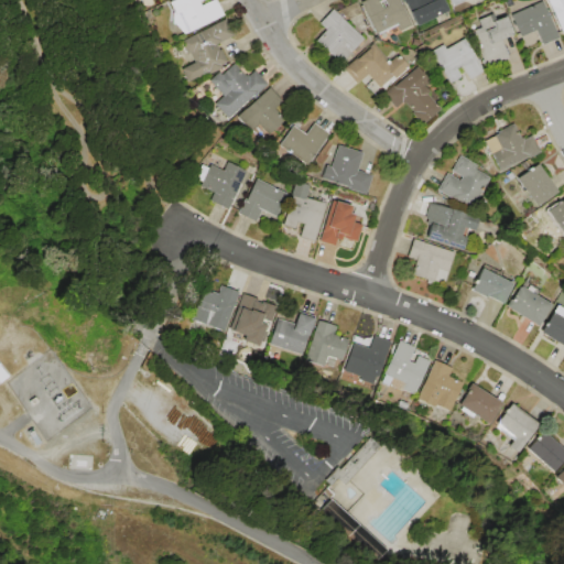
[(170,2),(174,0),(202,0),(198,2),(201,7),(213,0),(215,0),(223,14),(183,34),(180,30),(175,24),(172,24),(172,13),(174,12),(170,2)]
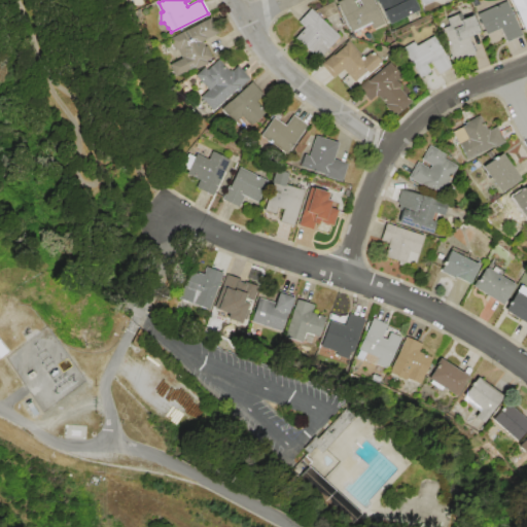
[(336,2),(340,0),(372,0),(383,24),(372,30),(370,25),(349,34),(336,2)]
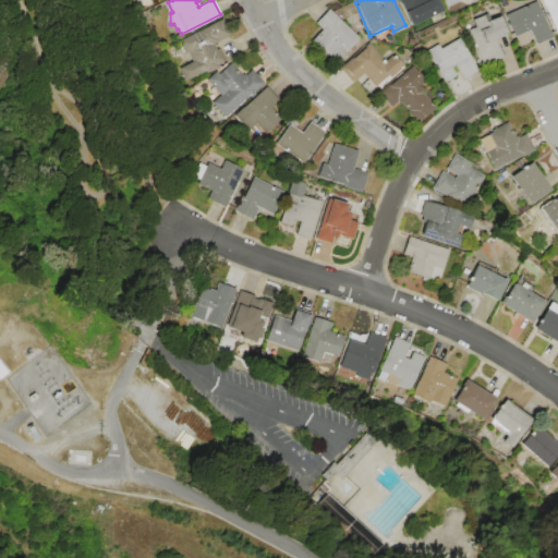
[(398,0),(437,0),(443,10),(410,25),(398,0)]
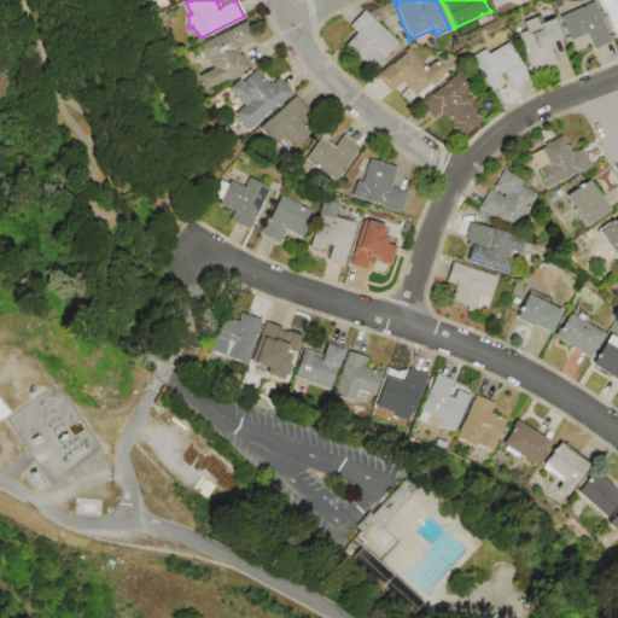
[(600,0),(617,0),(617,36),(616,38),(600,0)]
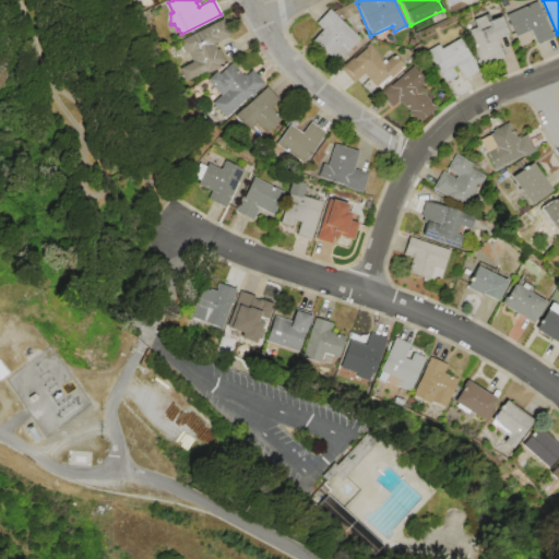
[(506,14),(537,1),(551,37),(535,44),(530,31),(515,37),(506,14)]
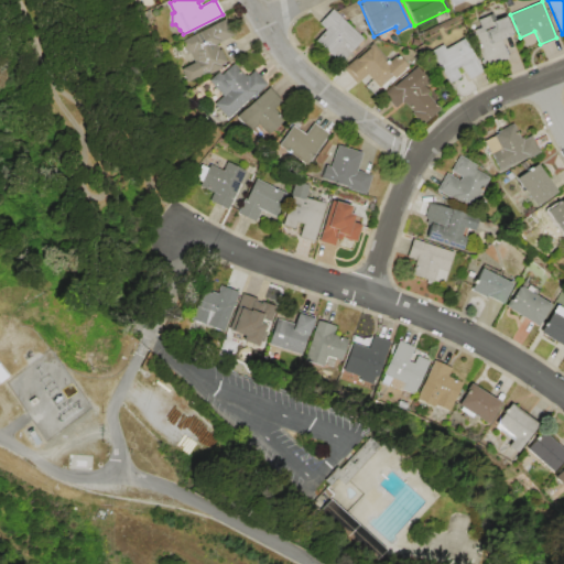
[(315,41),(325,30),(318,23),(332,9),(362,38),(339,62),(333,56),(332,57),(315,41)]
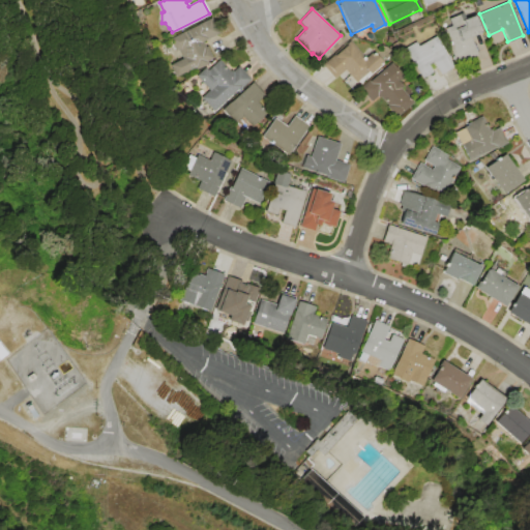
[(442,29),(451,26),(448,19),(463,12),(465,19),(474,16),(481,32),(470,37),(479,57),(458,66),(442,29)]
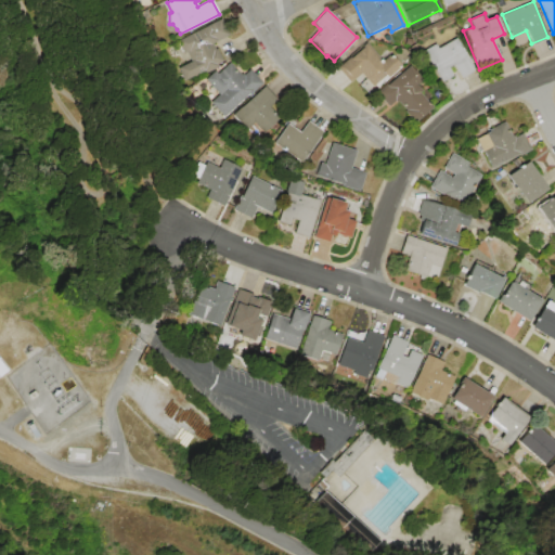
[(178,67),(190,62),(179,39),(222,18),(230,35),(213,43),(215,49),(216,49),(222,61),(217,64),(218,67),(206,73),(205,69),(184,79),(178,67)]
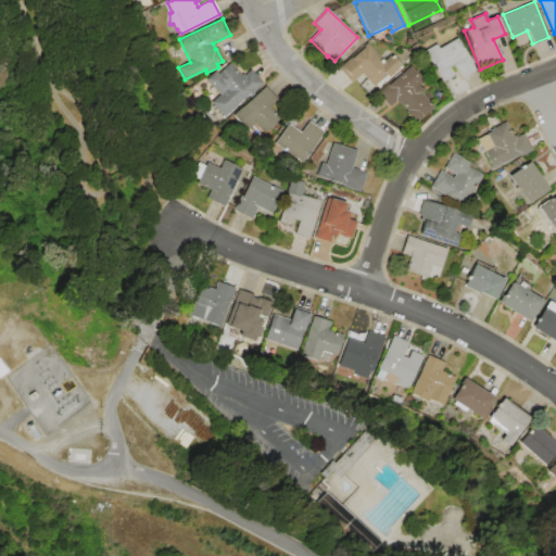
[(424,51),(437,43),(439,48),(457,38),(475,70),(462,77),(455,64),(449,67),(453,75),(441,81),(424,51)]
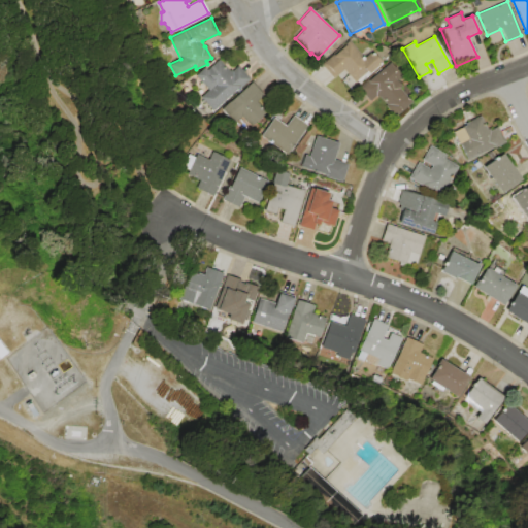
[(321,65),(330,58),(329,57),(332,54),(333,55),(345,44),(344,43),(349,40),(363,58),(369,53),(370,54),(373,52),(383,62),(369,73),(366,70),(353,81),(342,70),(333,78),(321,65)]
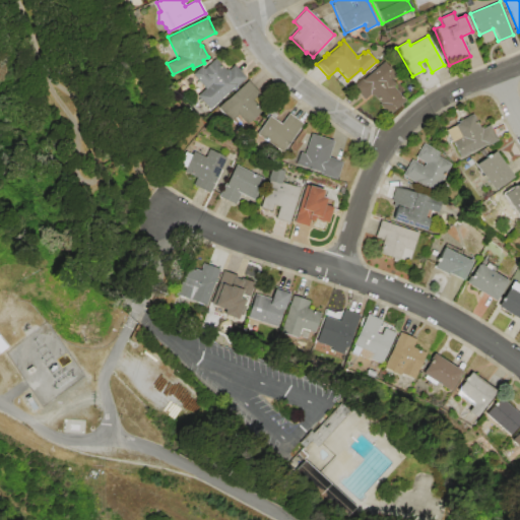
[(193,74),(202,66),(204,68),(215,58),(225,70),(228,68),(229,70),(234,65),(246,78),(210,110),(197,95),(205,88),(193,74)]
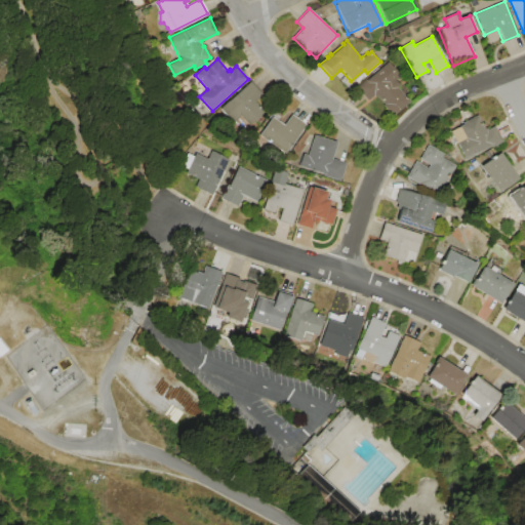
[(356,87),(366,79),(367,80),(388,63),(399,76),(395,80),(399,85),(397,87),(409,102),(392,116),(382,106),(384,105),(376,95),(375,96),(373,95),(367,99),(356,87)]
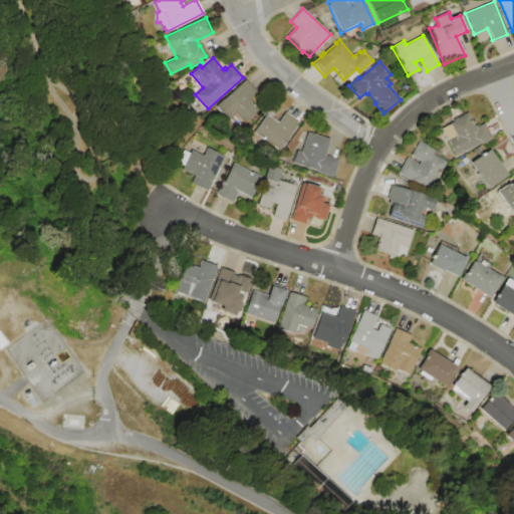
[(217,105),(246,79),(257,92),(250,99),(259,109),(244,122),(235,112),(228,118),(217,105)]
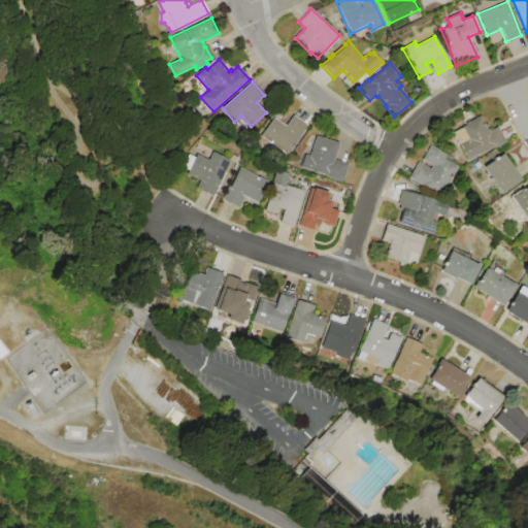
[(261,135),(274,118),(286,126),(293,116),(307,125),(287,154),(261,135)]
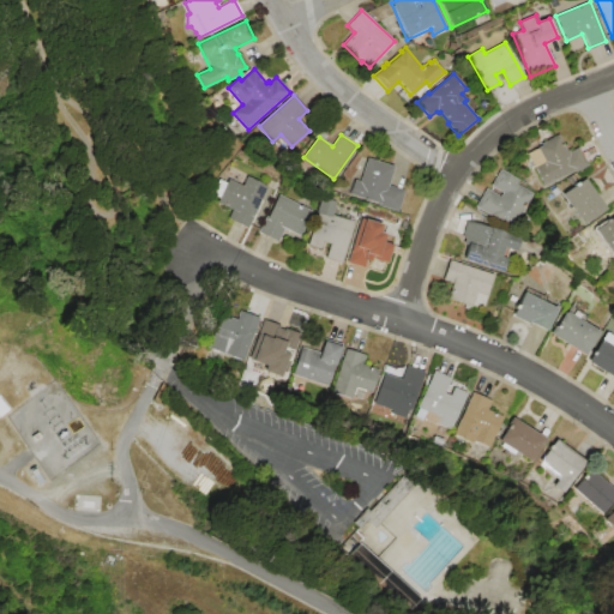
[(528,154),(537,148),(537,146),(541,145),(540,144),(558,134),(566,150),(570,149),(571,151),(578,148),(587,164),(545,187),(528,154)]
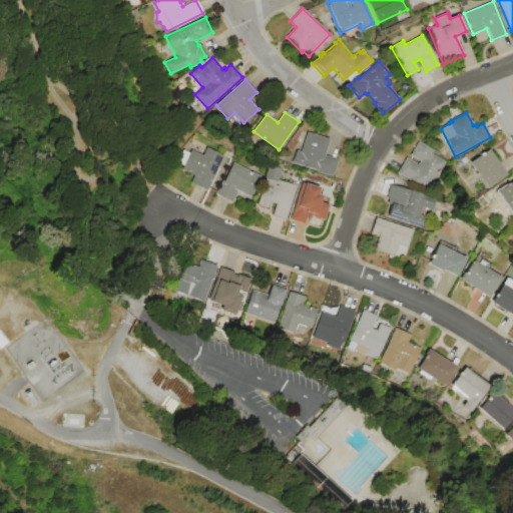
[(307,132),(328,138),(323,154),(337,159),(332,177),(316,172),(317,170),(292,162),(296,150),(301,151),(307,132)]
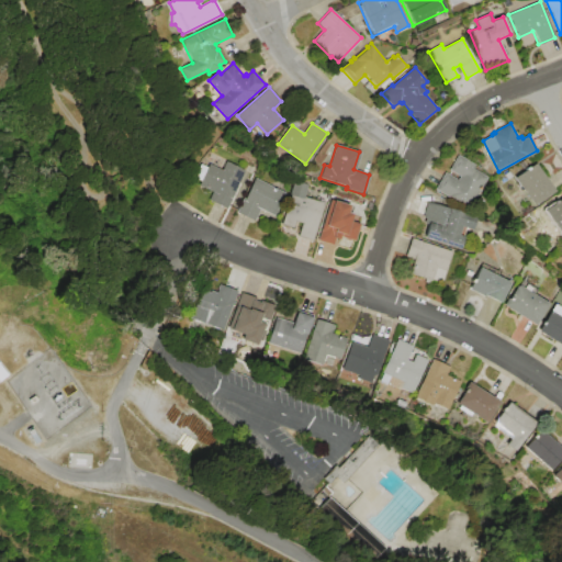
[(435,189),(445,173),(458,181),(460,176),(449,169),(458,154),(475,165),(473,169),(487,178),(469,210),(435,189)]
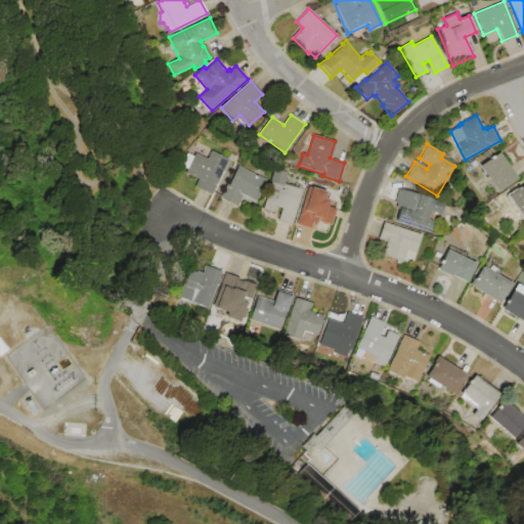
[(181,166),(188,154),(193,157),(195,153),(208,159),(212,150),(229,160),(211,194),(192,185),(199,175),(181,166)]
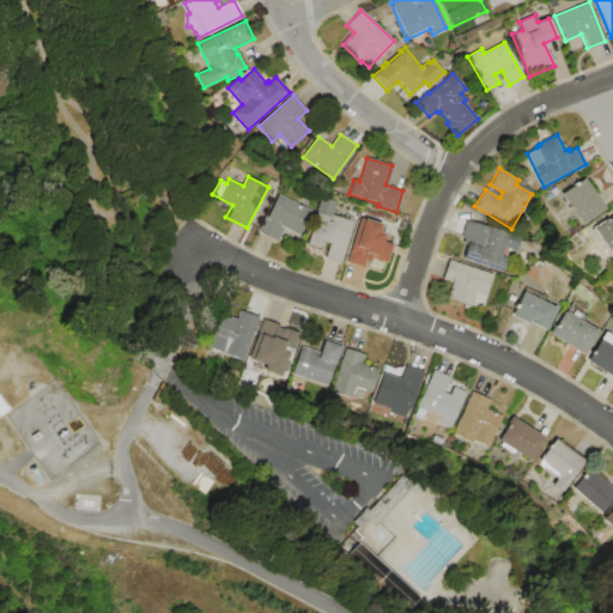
[(560,194),(583,178),(604,208),(581,224),(560,194)]
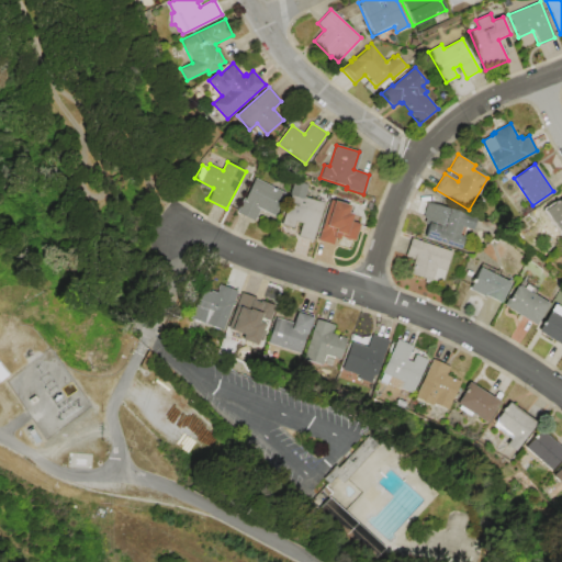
[(236,213),(244,198),(245,198),(255,178),(287,193),(276,216),(259,209),(254,222),(236,213)]
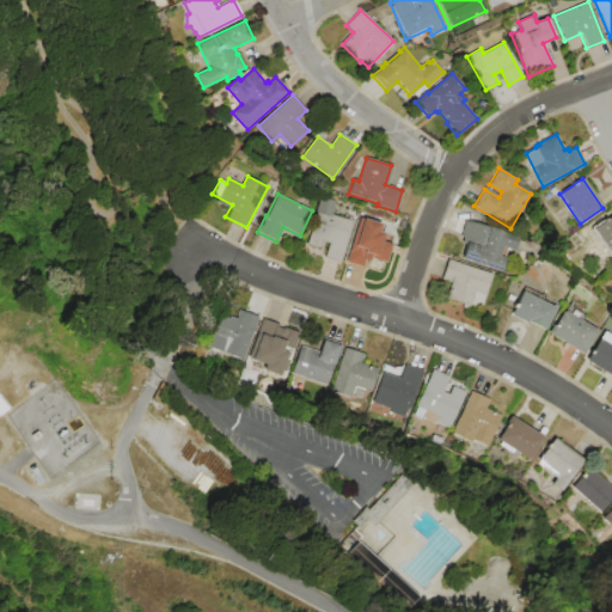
[(320,197),(336,202),(332,214),(353,220),(340,262),(324,257),(329,243),(322,240),(319,248),(306,244),(320,197)]
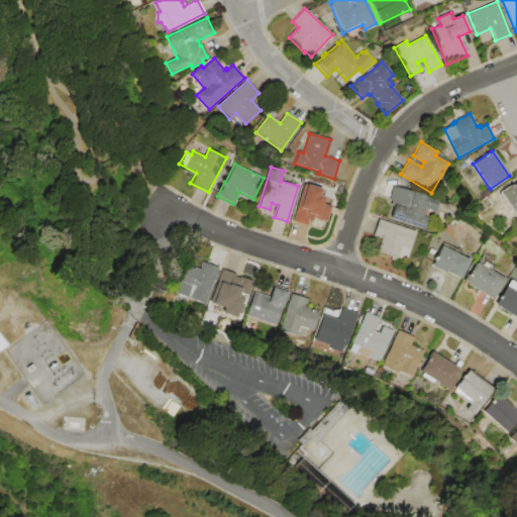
[(516,217),(501,194),(516,182),(516,217)]
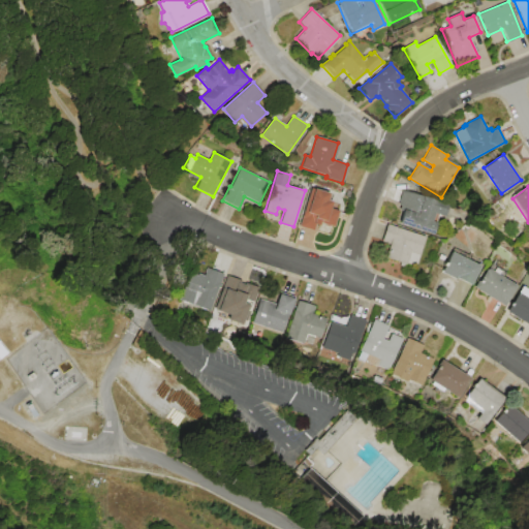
[(311,188),(314,189),(314,188),(329,193),(327,200),(332,201),(330,208),(337,210),(332,227),(319,223),(319,225),(315,223),(313,230),(299,225),(311,188)]
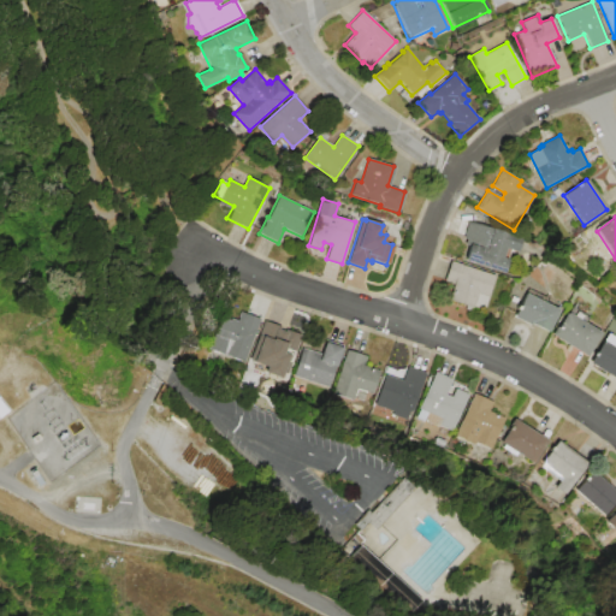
[(468,221),(516,235),(511,250),(509,250),(507,259),(508,259),(504,272),(465,260),(468,247),(463,246),(466,238),(463,238),(468,221)]
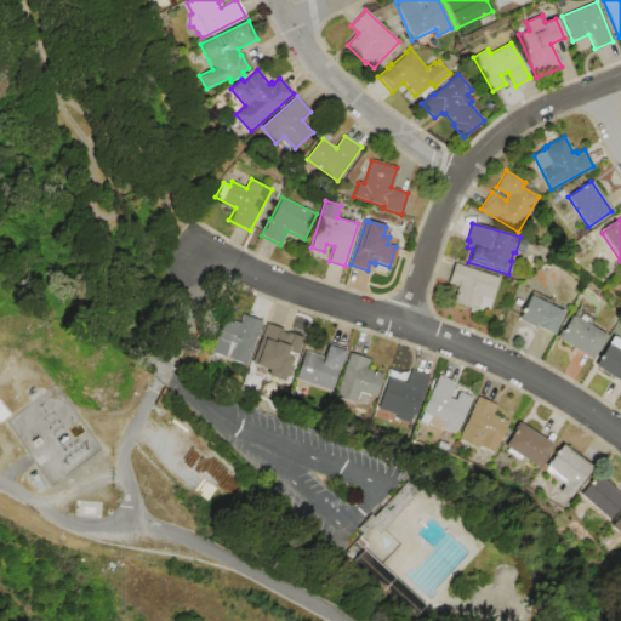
[(443,298),(455,263),(499,279),(491,298),(480,295),(474,309),(443,298)]
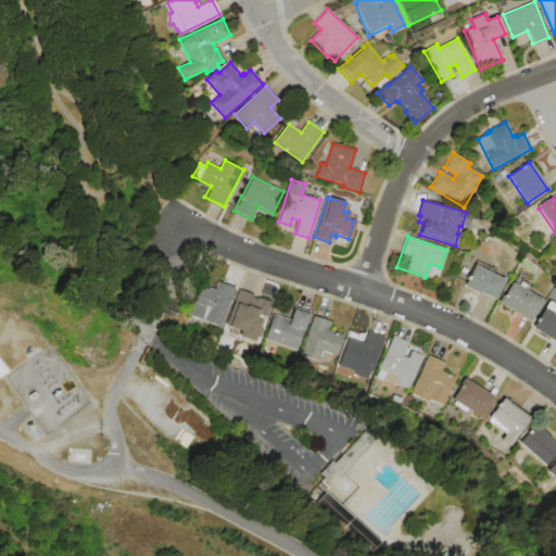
[(464,286),(475,265),(504,280),(493,300),(479,292),(479,293),(464,286)]
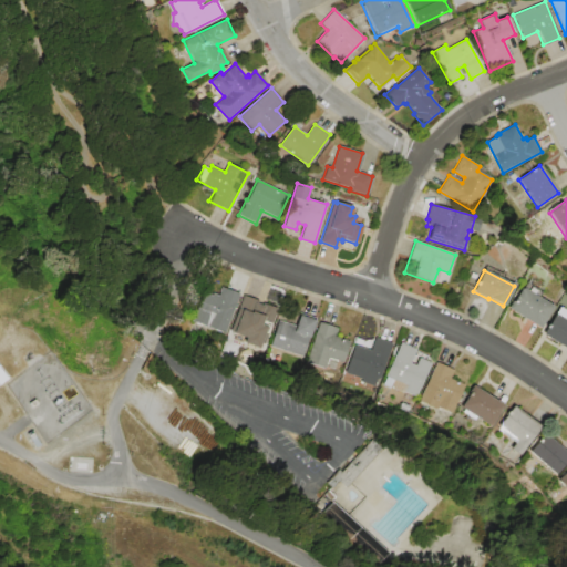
[(507,308),(513,300),(521,289),(522,290),(523,287),(554,306),(540,328),(507,308)]
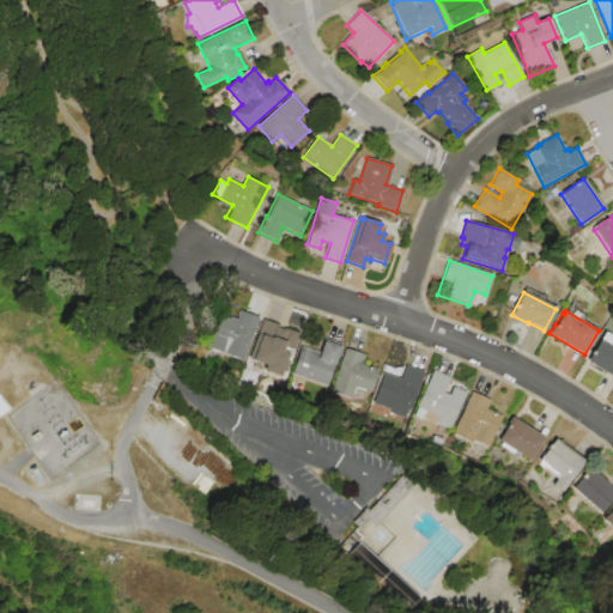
[(208,347),(222,314),(236,319),(238,311),(258,319),(242,360),(208,347)]
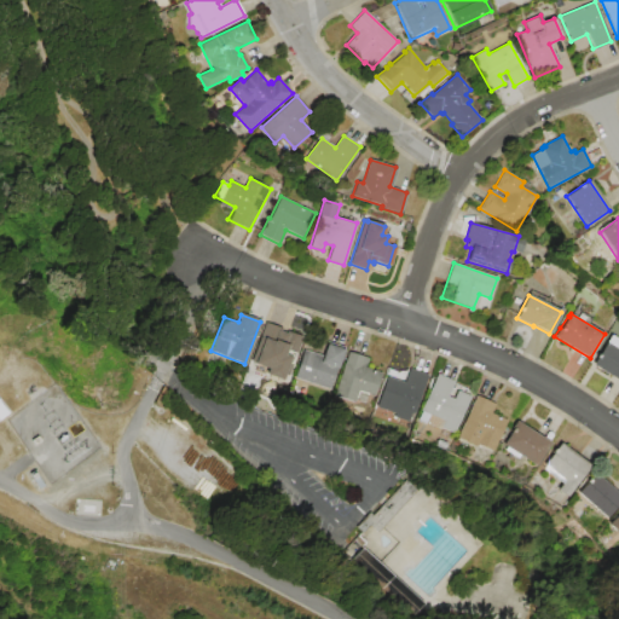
[(252,363),(266,322),(281,328),(281,330),(288,334),(289,331),(306,336),(290,377),(284,375),(282,380),(266,374),(268,369),(252,363)]
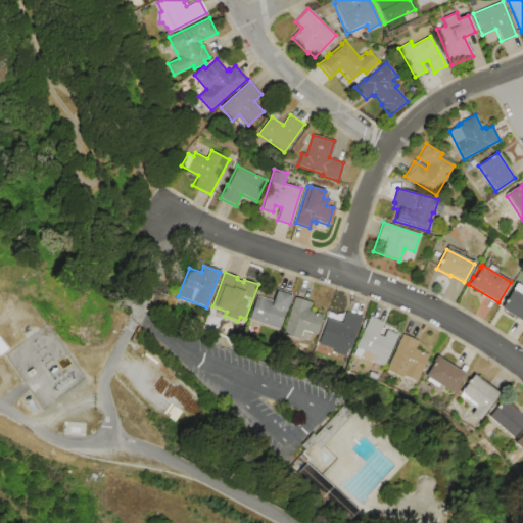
[(522,322),(501,308),(516,283),(522,287),(522,293),(522,295),(522,322)]
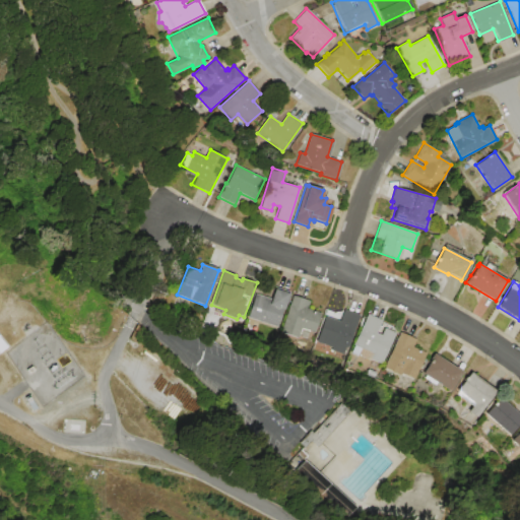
[(248,317),(256,294),(272,299),(275,288),(289,294),(277,328),(248,317)]
